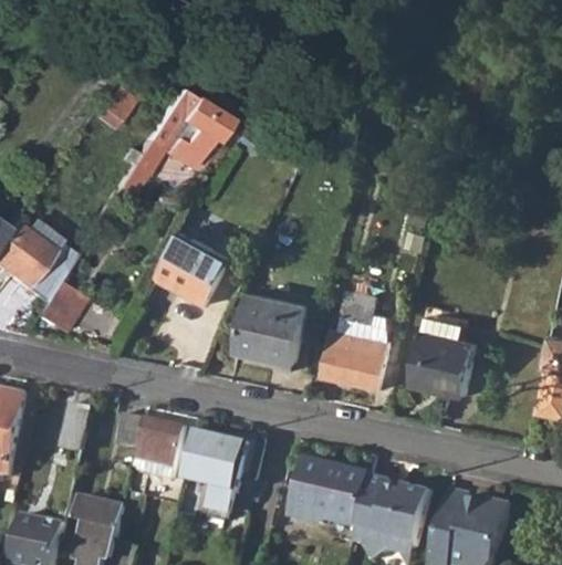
[(112,87),(93,115),(110,127),(128,100),(112,87)]
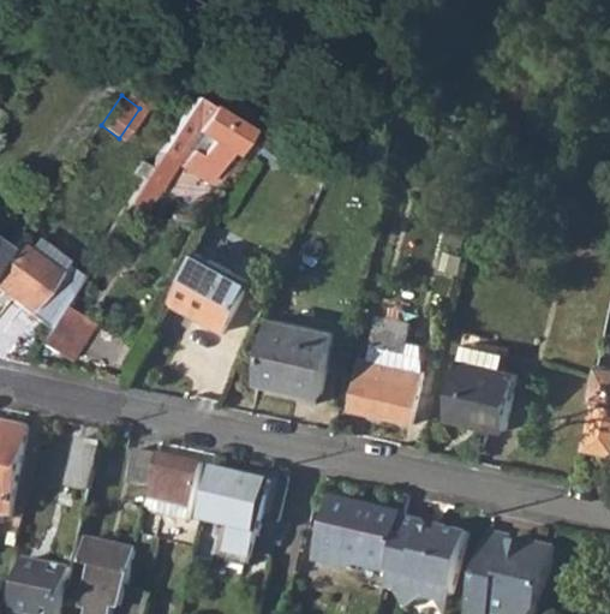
[(241,129),(189,96),(154,151),(172,164),(203,183),(222,150),(227,154),(241,129)]
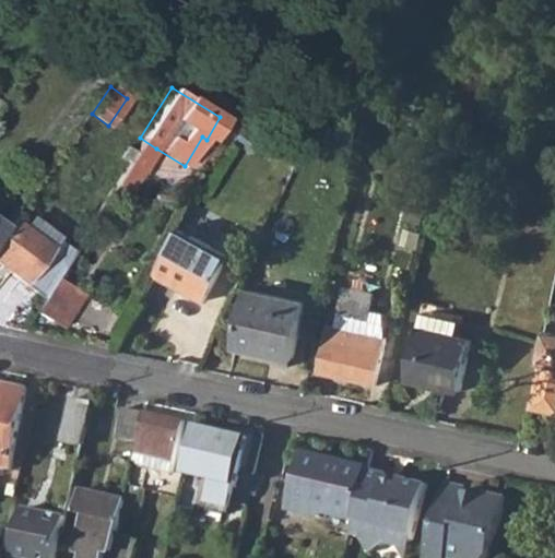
[(132,150),(150,161),(156,149),(140,138),(132,150)]
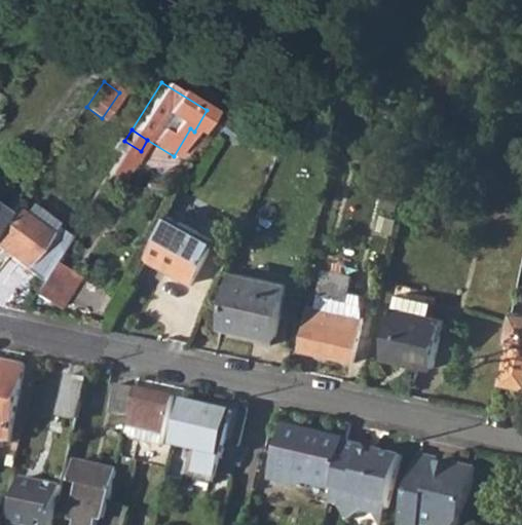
[(124,141),(103,176),(111,181),(121,180),(132,164),(133,164),(141,151),(124,141)]
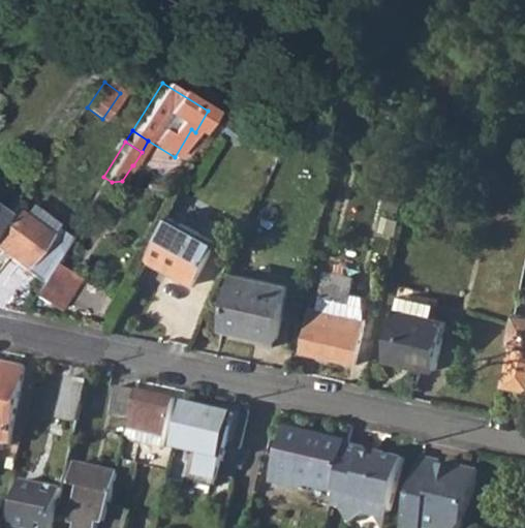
[(14,213),(23,219),(29,210),(21,204),(14,213)]
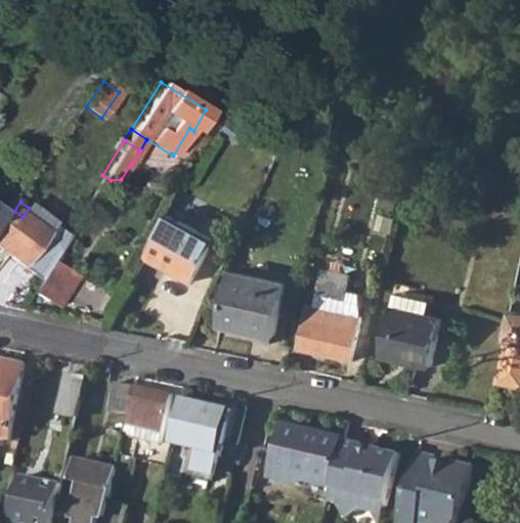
[(4,204),(0,209),(0,251),(37,278),(49,260),(65,234),(29,208),(23,217),(14,211),(4,204)]
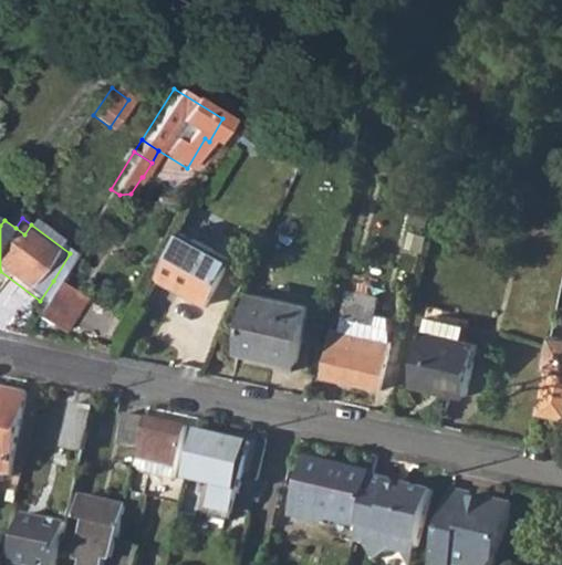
[(177,230),(152,278),(204,305),(229,258),(177,230)]
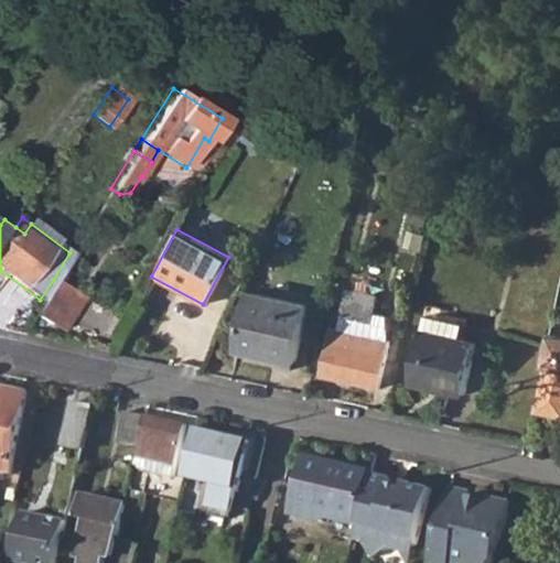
[(30,315),(58,332),(81,296),(53,280),(40,300),(30,315)]
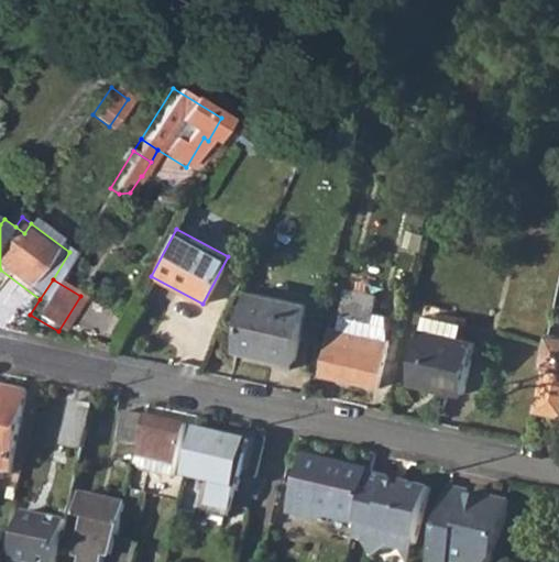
[(327,326),(317,373),(375,386),(385,339),(383,313),(370,311),(373,295),(341,288),(333,328),(327,326)]
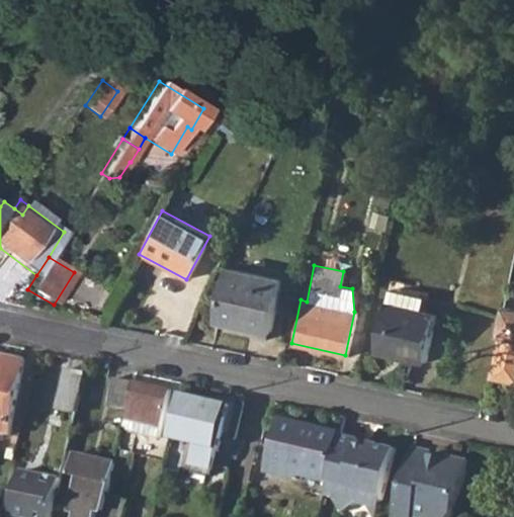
[(225,269),(213,322),(267,332),(278,280),(225,269)]
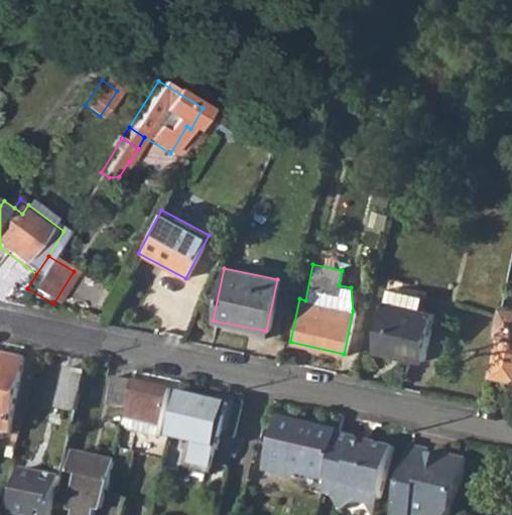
[(381,303),(417,310),(420,296),(390,289),(389,294),(383,293),(381,303)]
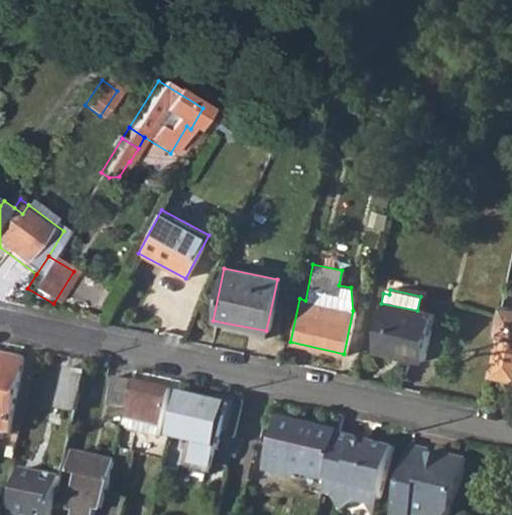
[(381,303),(371,350),(420,361),(430,313),(417,310),(381,303)]
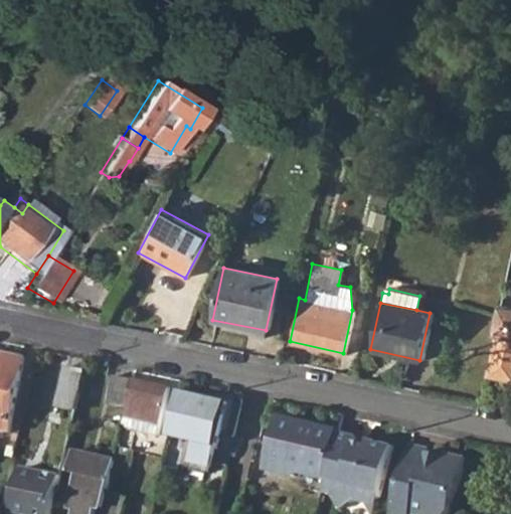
[(510,307),(498,306),(485,366),(510,371),(510,307)]
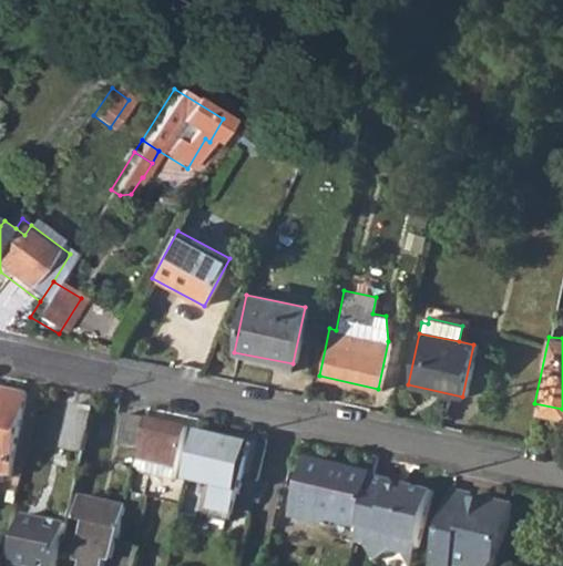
[(0,473),(8,476),(24,394),(0,388),(0,473)]
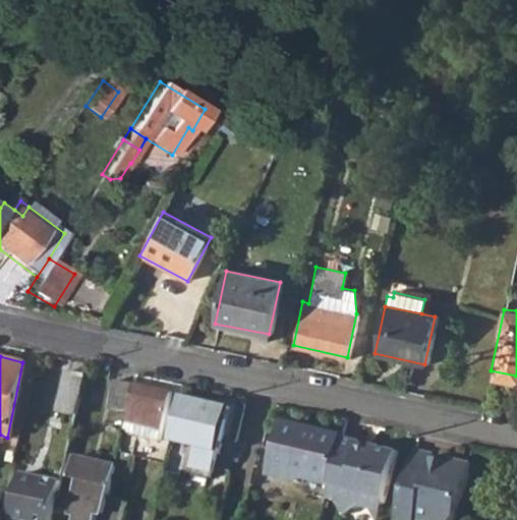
[(489,381),(516,386),(516,376),(491,370),(489,381)]
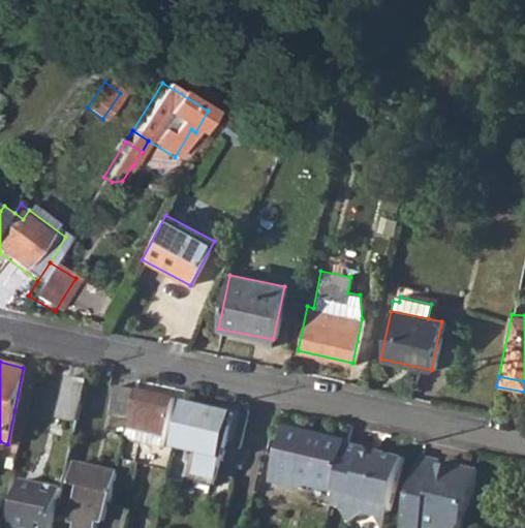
[(64,377),(55,415),(75,420),(85,381),(64,377)]
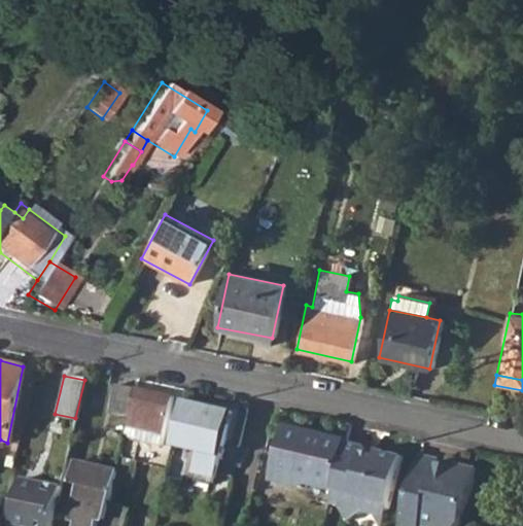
[(113,384),(107,411),(127,415),(133,389),(113,384)]
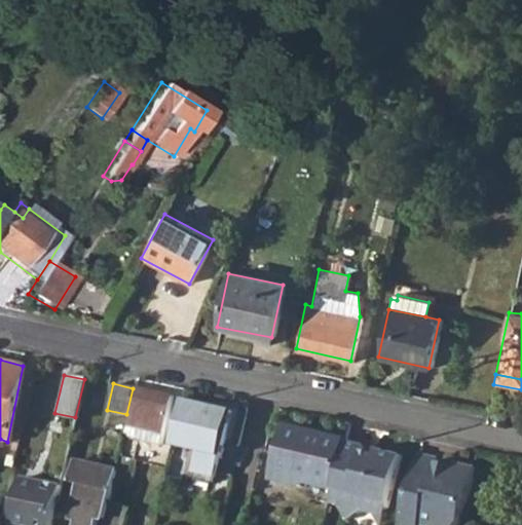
[(126,414),(122,435),(158,443),(169,397),(133,388),(126,414)]
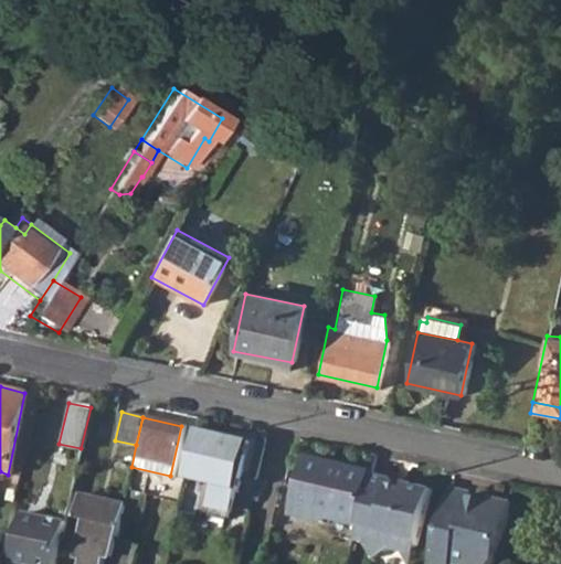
[(194,429),(183,477),(211,485),(205,508),(230,512),(246,442),(194,429)]
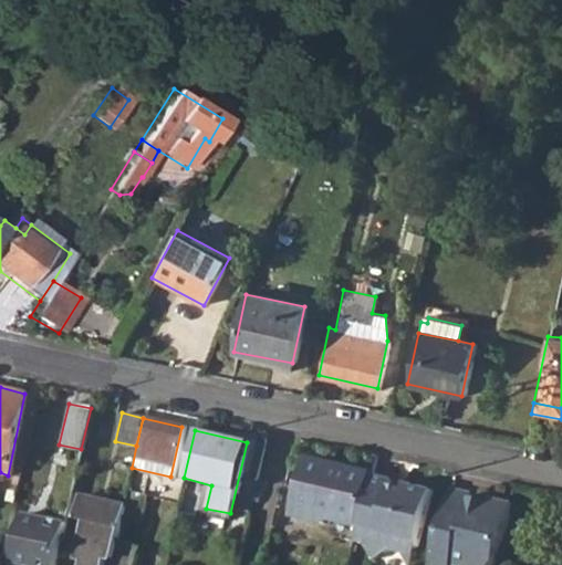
[(304,458),(291,516),(323,524),(326,511),(357,519),(367,473),(304,458)]
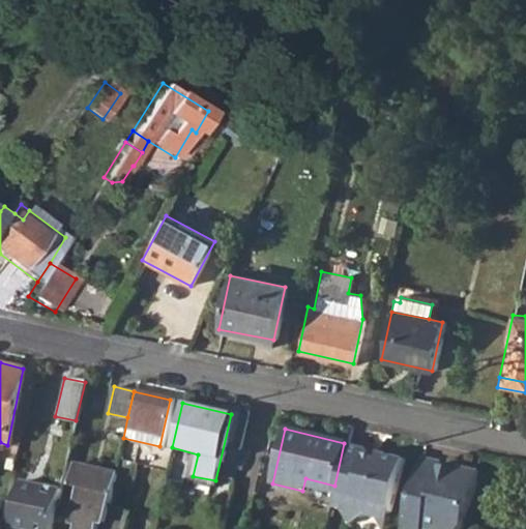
[(364,447),(344,443),(334,486),(329,506),(340,509),(350,517),(362,515),(376,517),(388,509),(401,457),(377,451),(376,456),(363,453),(364,447)]
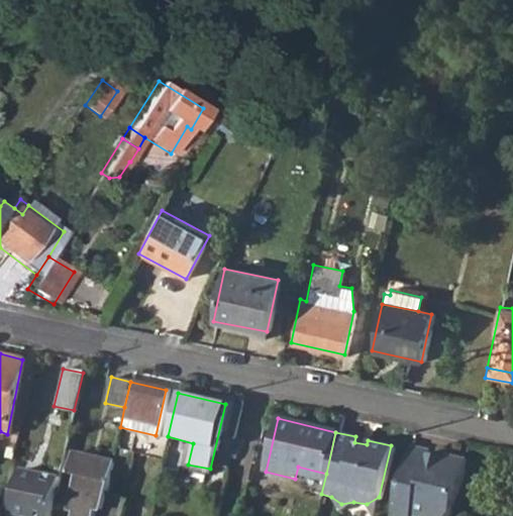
[(408,442),(395,498),(390,515),(392,515),(412,515),(417,515),(441,515),(448,509),(454,487),(455,488),(464,454),(441,449),(440,453),(427,450),(428,446),(408,442)]
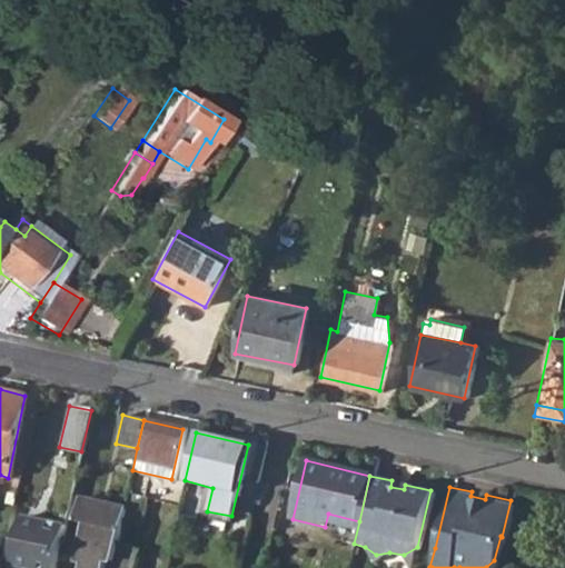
[(184,488),(179,510),(189,512),(194,490),(184,488)]
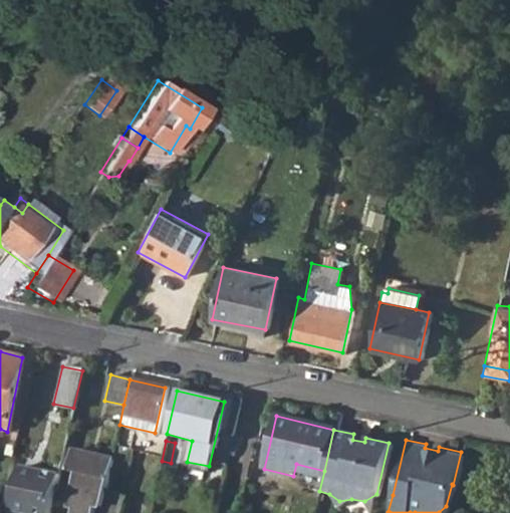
[(111,459),(108,470),(126,475),(133,449),(114,445),(111,459)]
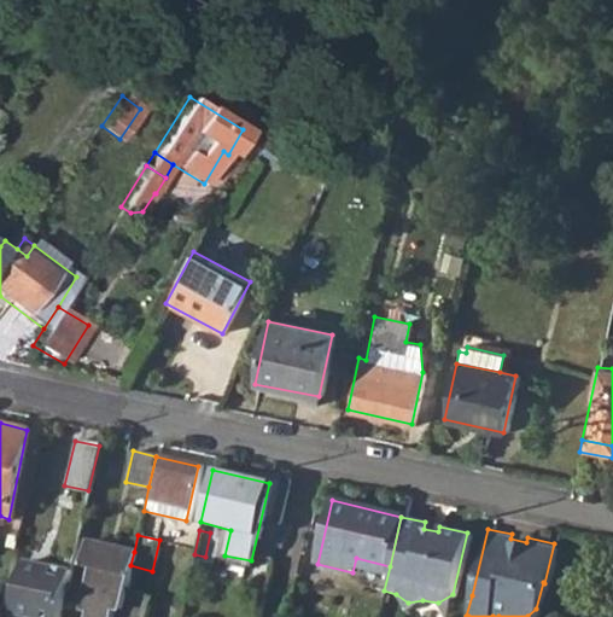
[(85,541),(79,566),(89,569),(81,609),(88,610),(86,616),(111,616),(114,610),(121,611),(124,591),(130,565),(134,552),(85,541)]
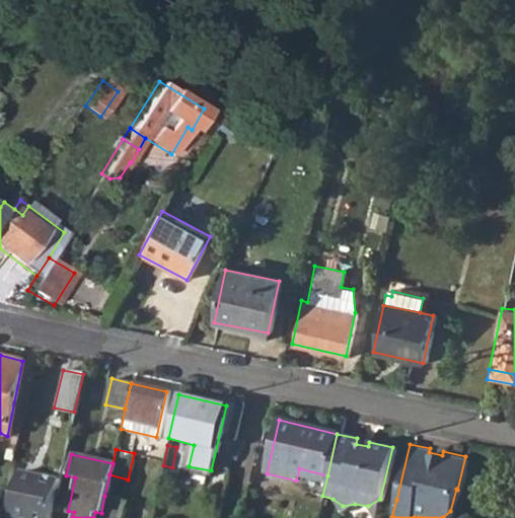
[(188,473),(209,477),(211,470),(189,466),(188,473)]
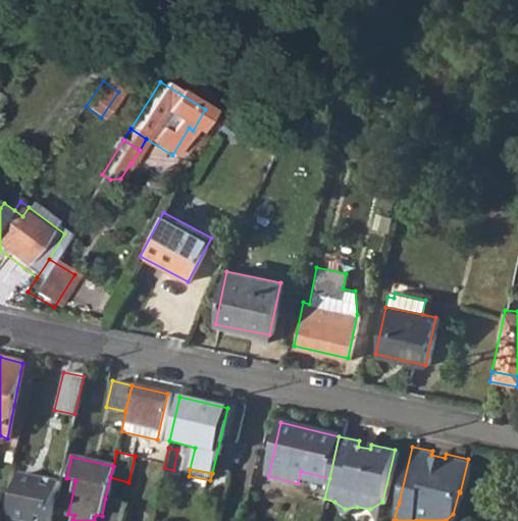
[(17,473),(8,518),(23,520),(48,520),(58,481),(17,473)]
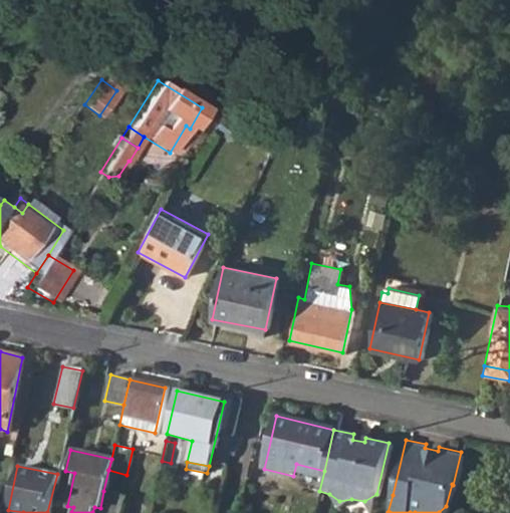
[(100,508),(98,512),(119,512),(123,497),(103,491),(100,508)]
